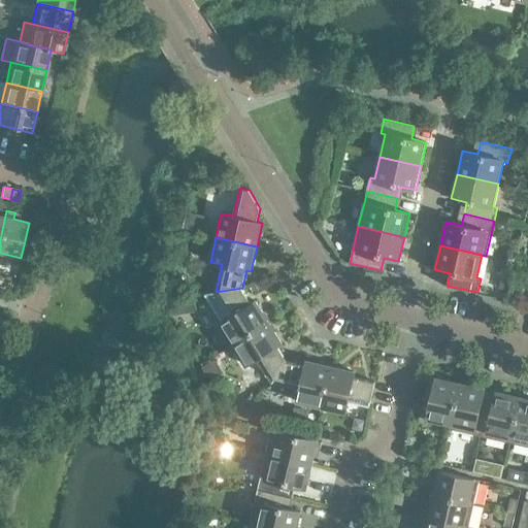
[(252,303),(242,288),(216,292),(231,317),(220,323),(233,344),(269,322),(256,301),(252,303)]
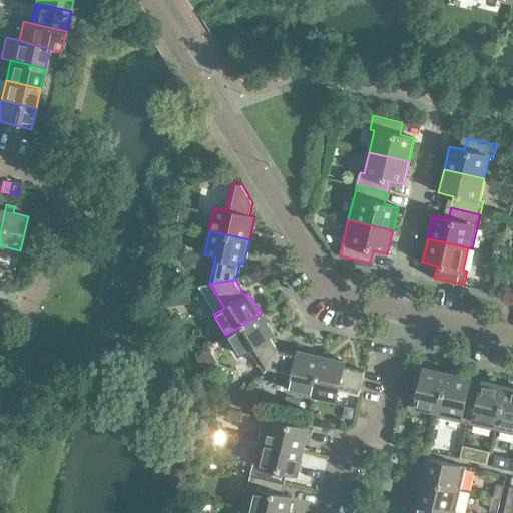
[(274,333),(262,313),(226,335),(239,355),(249,349),(265,373),(280,351),(270,336),(274,333)]
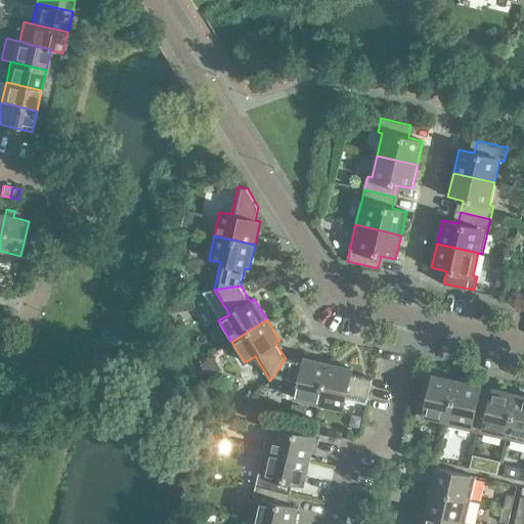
[(319,404),(329,363),(304,358),(303,362),(286,358),(270,381),(298,387),(295,398),(319,404)]
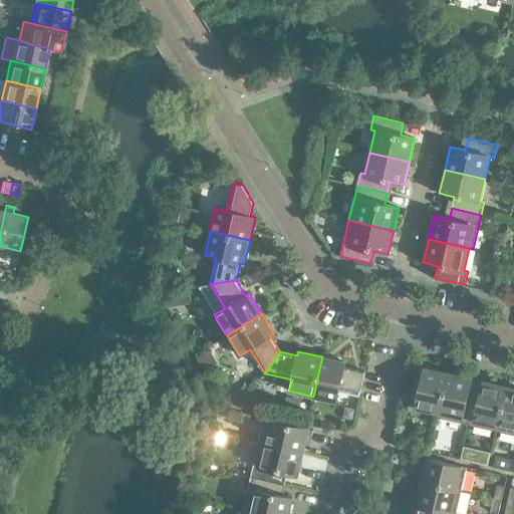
[(345,362),(322,356),(313,397),(336,402),(337,398),(358,403),(365,371),(344,366),(345,362)]
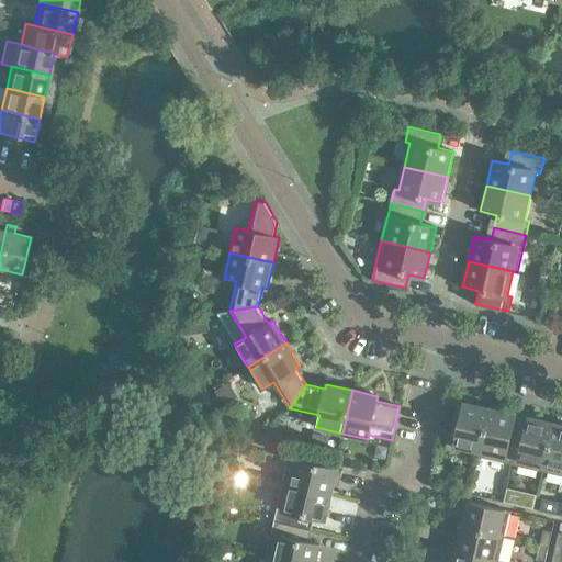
[(480,452),(490,408),(464,402),(463,409),(457,407),(459,401),(457,401),(446,449),(456,451),(457,447),(480,452)]
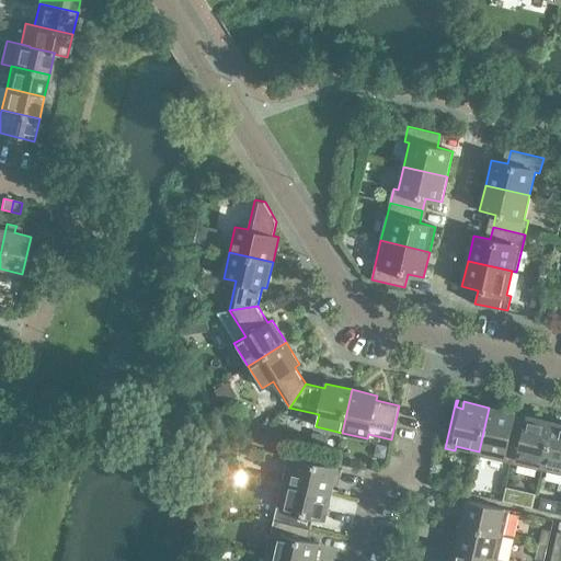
[(515,413),(489,408),(479,451),(478,456),(511,464),(522,415),(521,415),(519,422),(513,421),(515,413)]
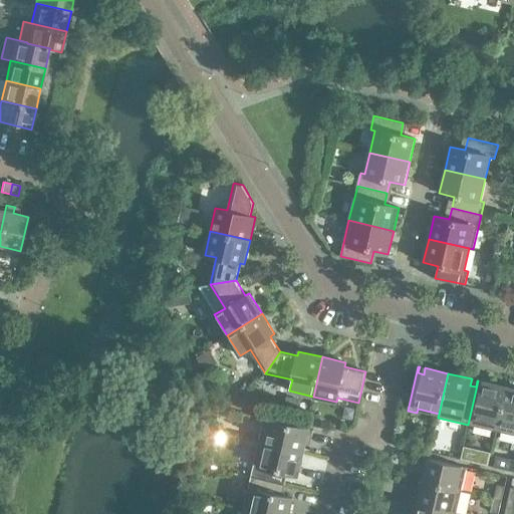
[(497,432),(507,387),(484,381),(482,388),(477,387),(478,380),(468,425),(497,432)]
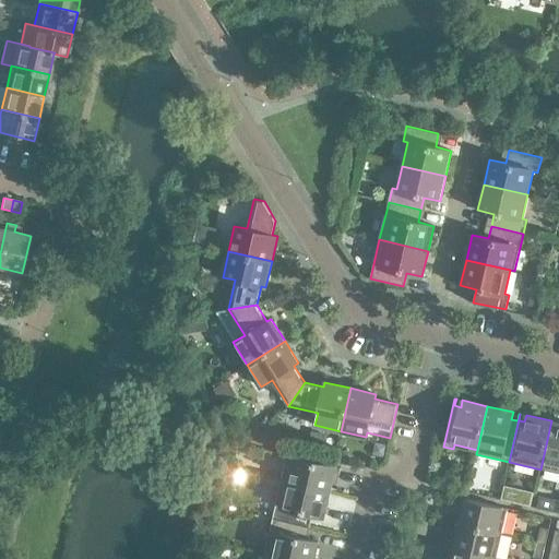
[(268,418),(257,429),(262,435),(273,423),(268,418)]
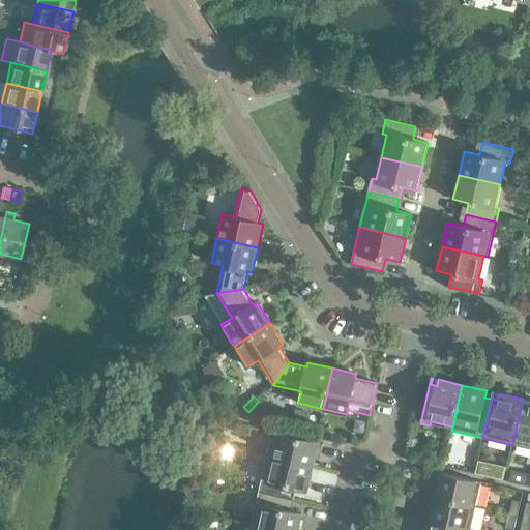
[(529,401),(523,399),(512,445),(529,448),(529,401)]
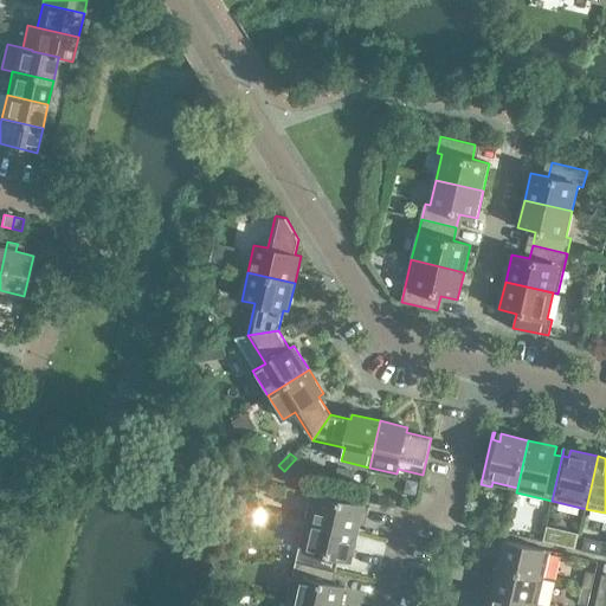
[(285,497),(288,488),(271,484),(269,492),(285,497)]
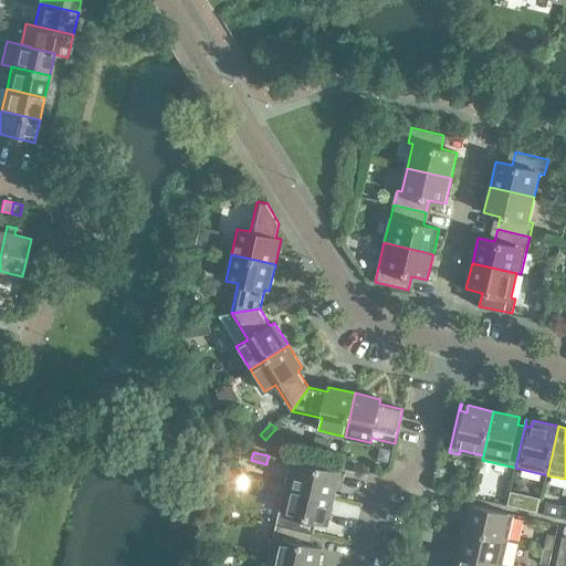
[(291,461),(285,486),(334,498),(337,484),(343,485),(343,481),(344,481),(345,473),(291,461)]
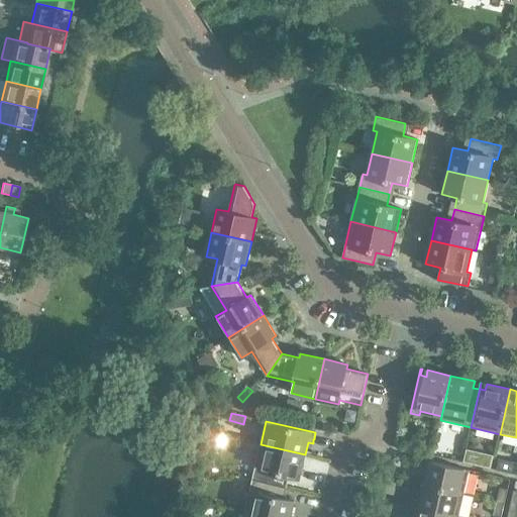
[(300,479),(305,454),(261,444),(252,480),(282,486),(285,475),(300,479)]
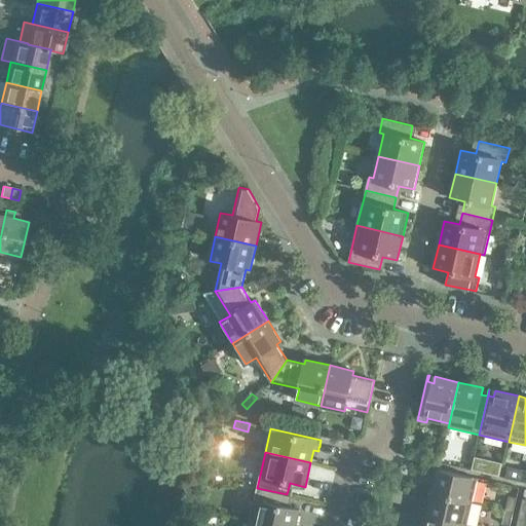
[(475,456),(472,470),(499,476),(501,463),(475,456)]
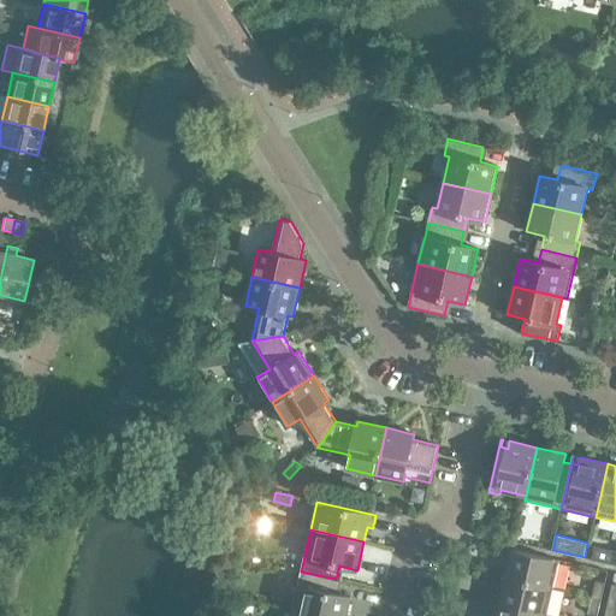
[(514,550),(507,578),(554,588),(560,560),(514,550)]
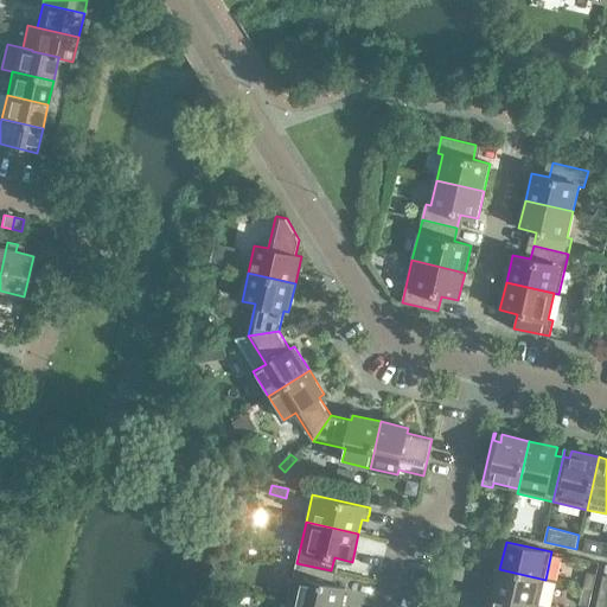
[(328,583),(331,570),(296,563),(287,604),(292,605),(301,606),(340,606),(346,588),(328,583)]
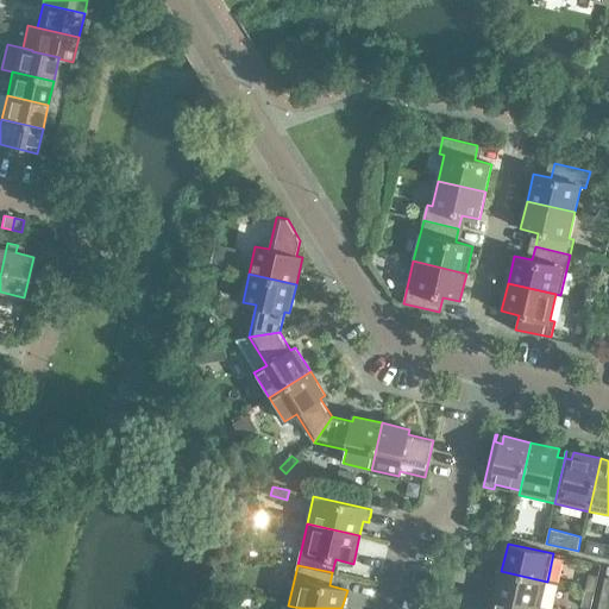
[(541,608),(547,582),(501,571),(495,597),(541,608)]
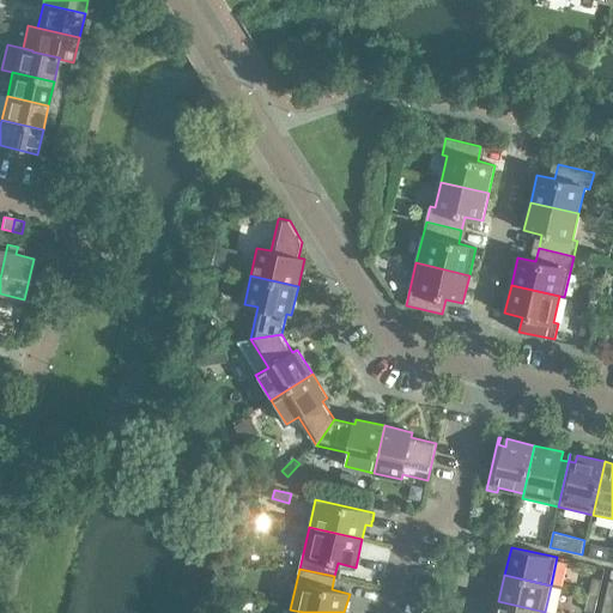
[(593,577),(589,594),(599,596),(602,580),(593,577)]
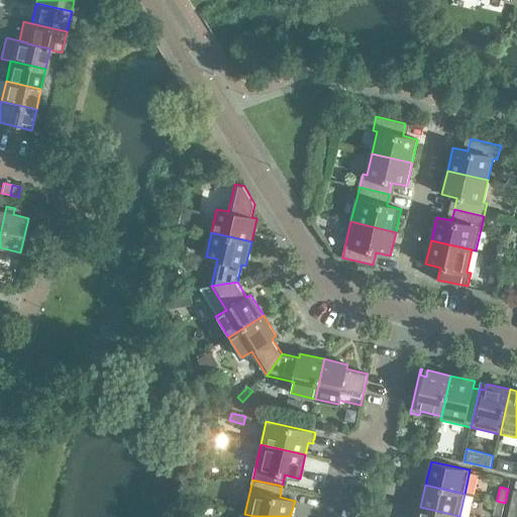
[(502,516),(505,503),(497,501),(494,515),(502,516)]
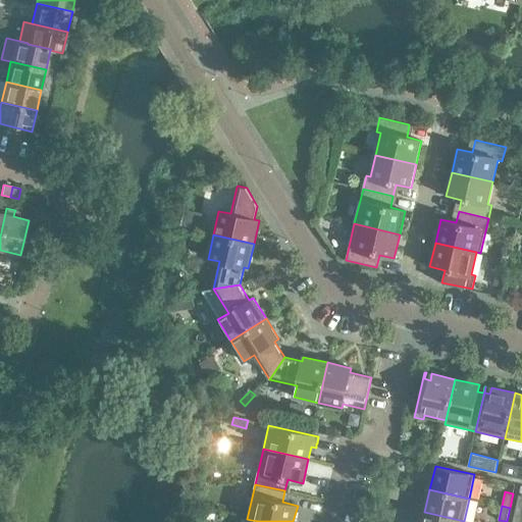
[(520,521),(521,517),(521,510),(515,509),(512,521),(520,521)]
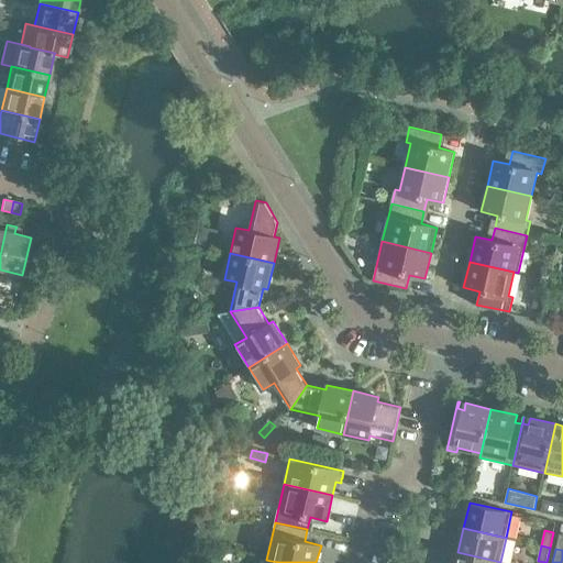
[(499,562),(500,562),(457,552),(454,562),(499,562)]
